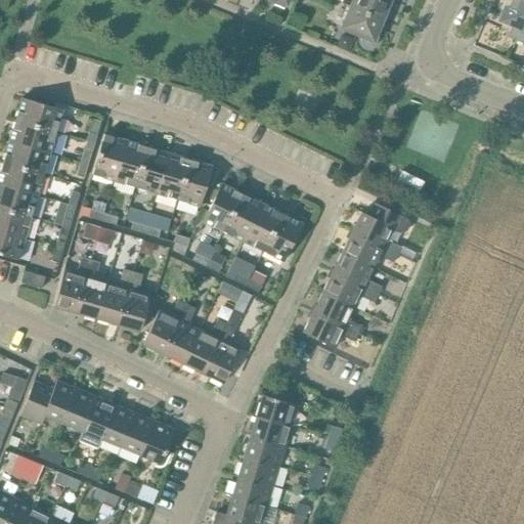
[(271,0),(272,0),(271,4),(284,9),(287,0),(271,0)]
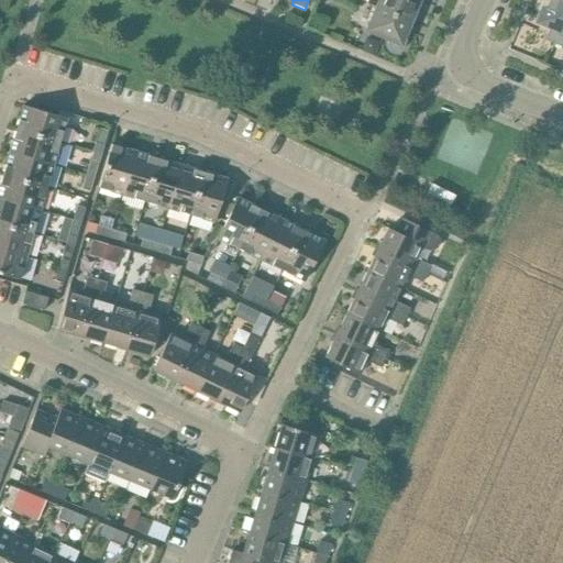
[(422,1),(418,0),(363,0),(363,2),(373,7),(409,22),(414,13),(417,14),(422,1)]
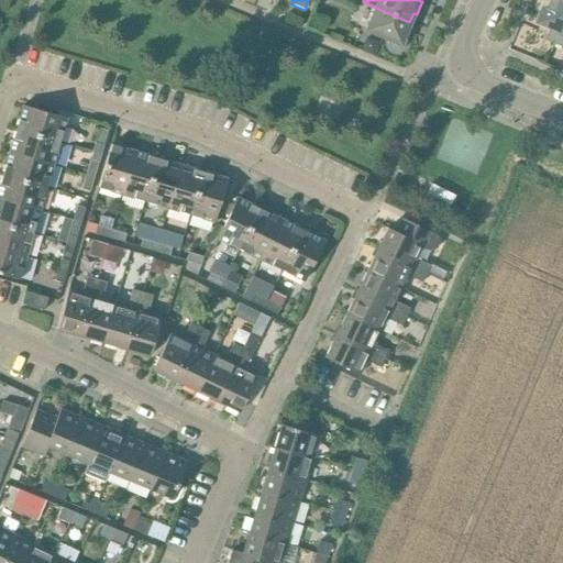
[(562,0),(551,0),(549,9),(545,8),(540,22),(556,29),(551,42),(562,46),(562,0)]
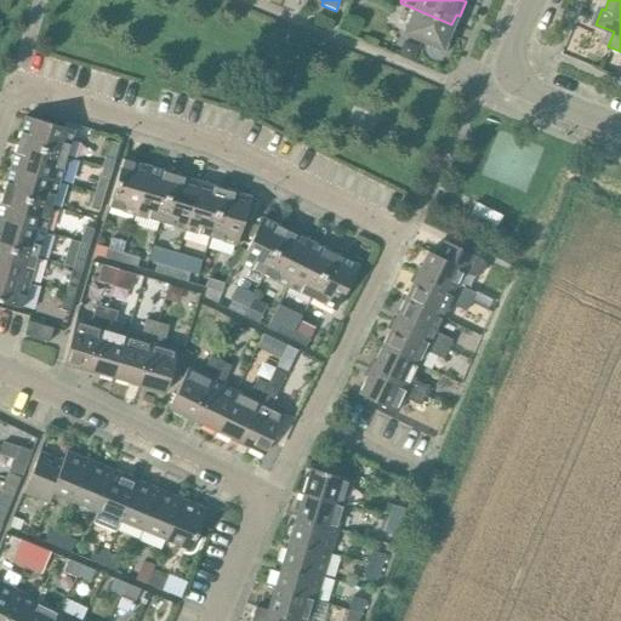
[(448,33),(451,24),(411,7),(400,33),(427,44),(426,50),(427,53),(431,57),(434,58),(438,58),(442,57),(444,52),(451,34),(448,33)]
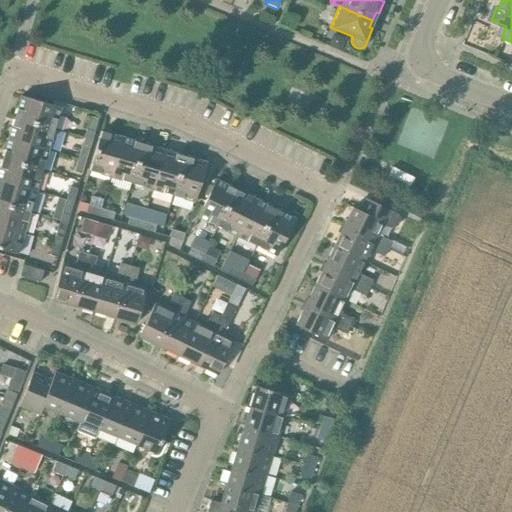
[(332,34),(328,45),(339,49),(343,38),(332,34)]
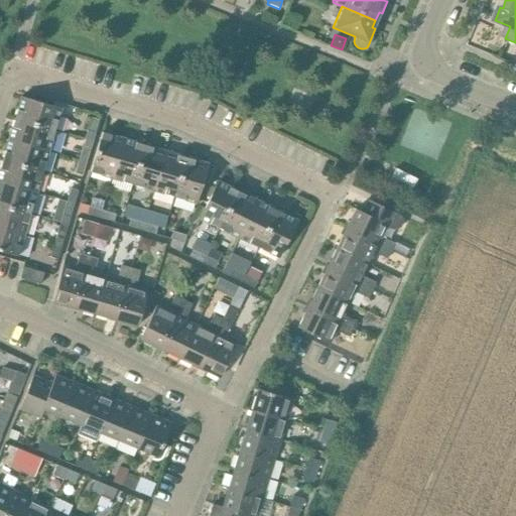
[(15,120),(54,131),(60,110),(21,98),(15,120)]
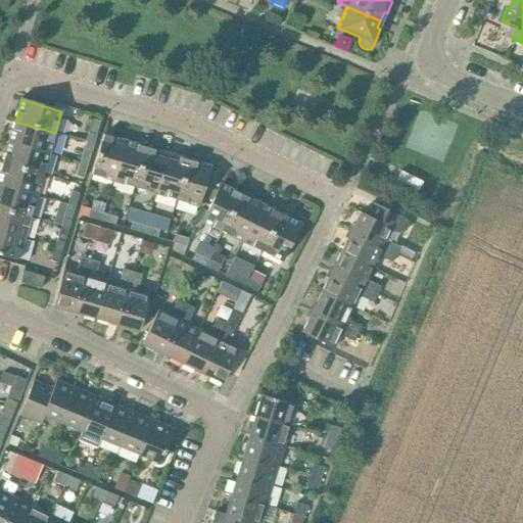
[(96,135),(100,122),(92,120),(88,133),(96,135)]
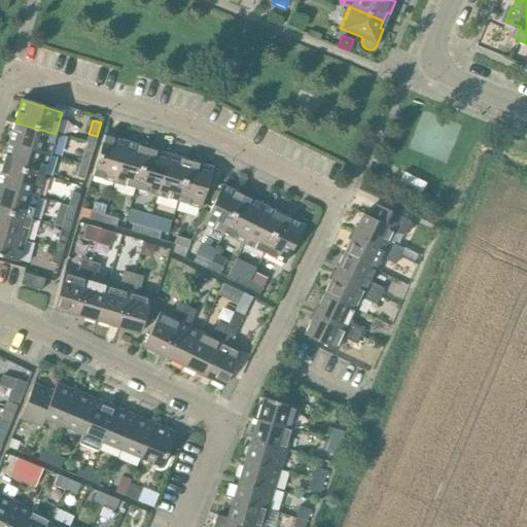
[(49,154),(56,134),(15,123),(9,143),(49,154)]
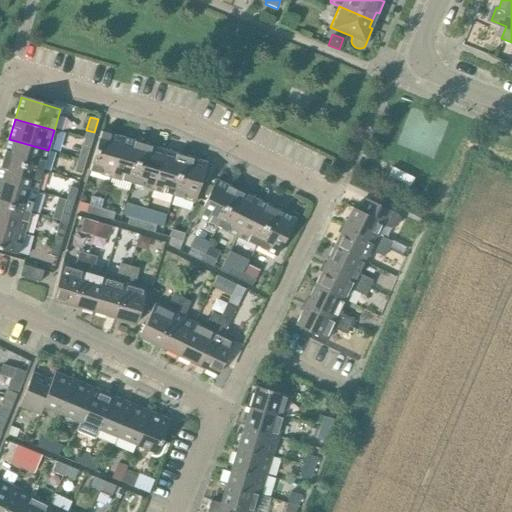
[(110,179),(122,138),(100,131),(88,172),(110,179)]
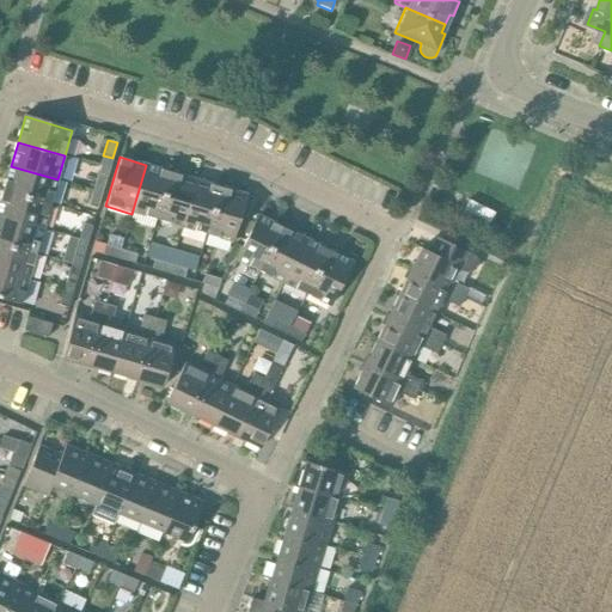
[(157,221),(171,172),(146,165),(132,214),(157,221)]
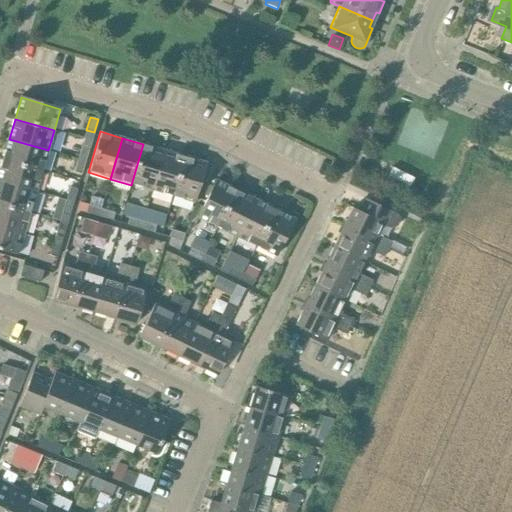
[(42,171),(48,150),(9,139),(3,160),(42,171)]
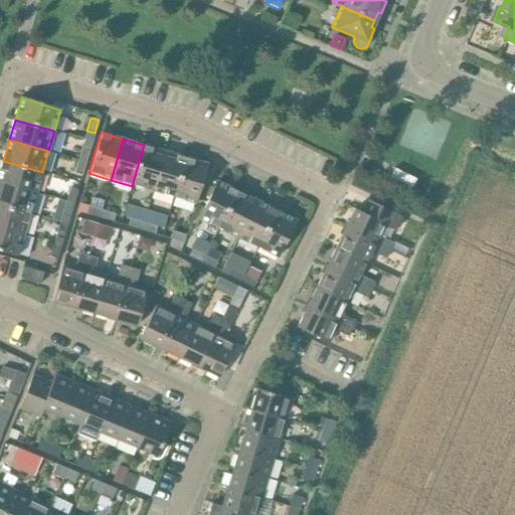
[(153,192),(164,151),(144,145),(132,186),(153,192)]
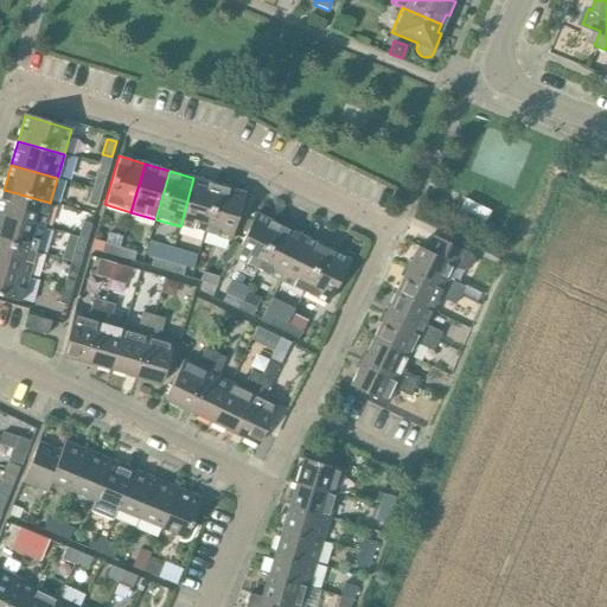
[(96,190),(101,191),(106,176),(97,172),(91,189),(96,190)]
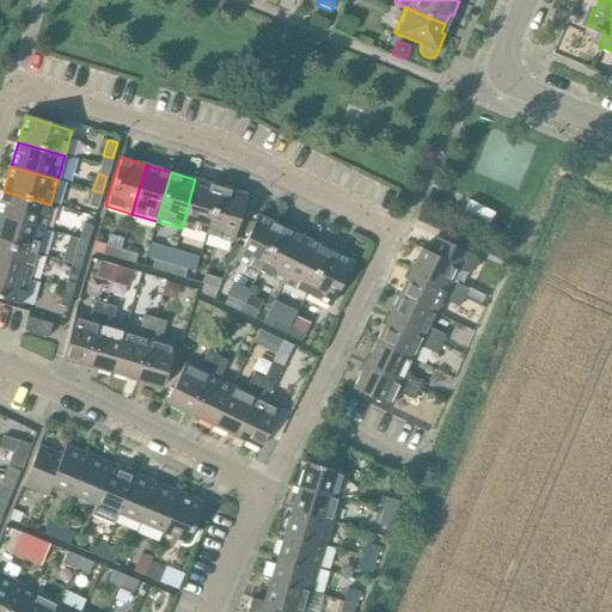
[(207,236),(221,187),(195,179),(182,228),(207,236)]
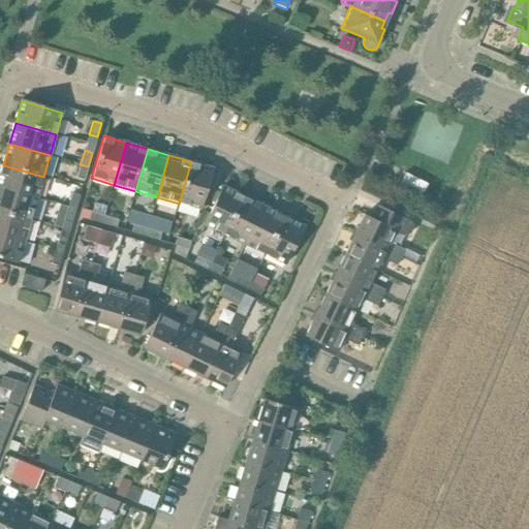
[(191,161),(179,204),(199,211),(212,167),(191,161)]
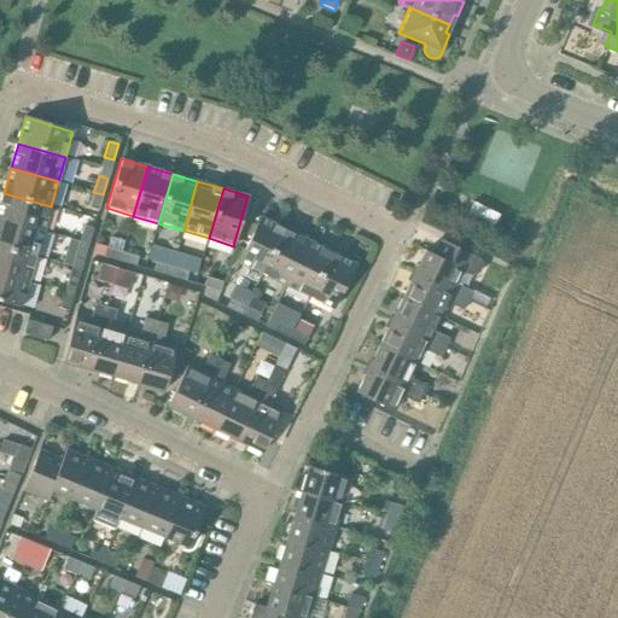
[(98,210),(103,194),(98,193),(93,192),(88,208),(98,210)]
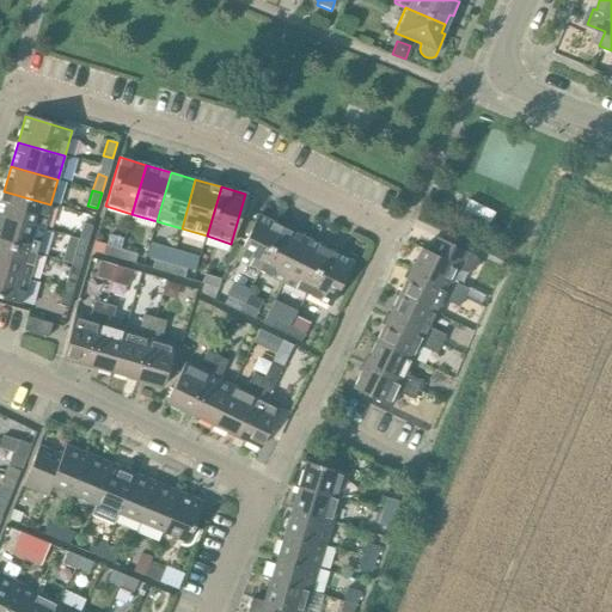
[(0,216),(42,230),(50,204),(4,191),(0,201),(0,216)]
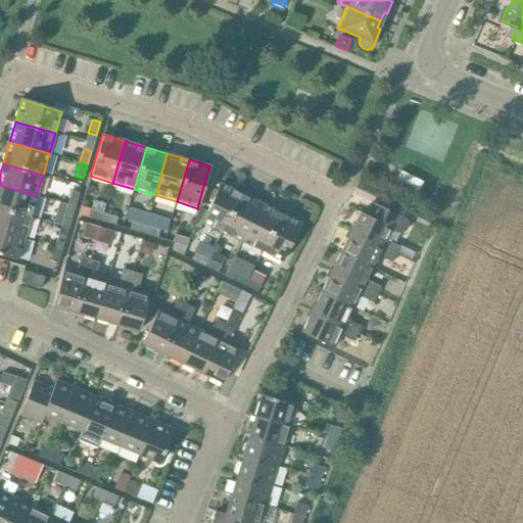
[(400,170),(396,177),(419,189),(423,181),(400,170)]
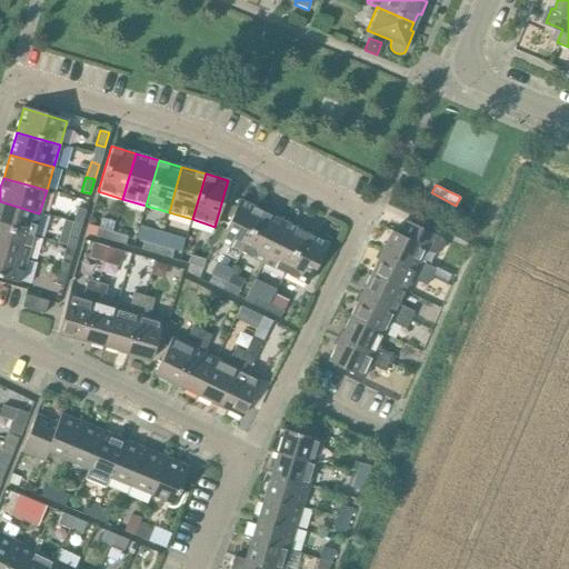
[(0,226),(32,236),(39,213),(0,201),(0,226)]
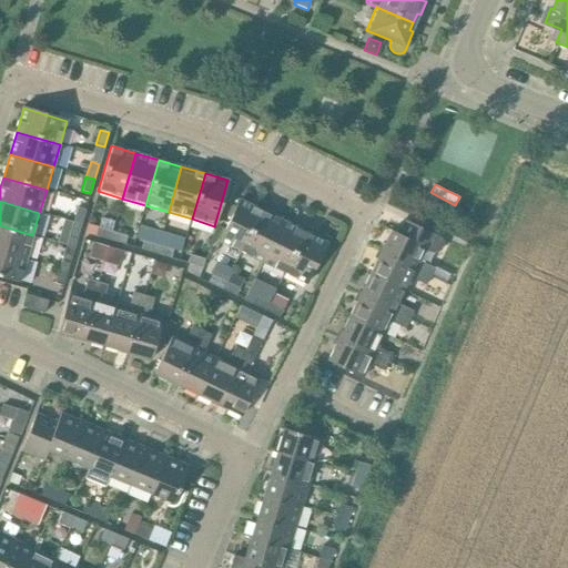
[(241,253),(261,212),(240,201),(219,242),(241,253)]
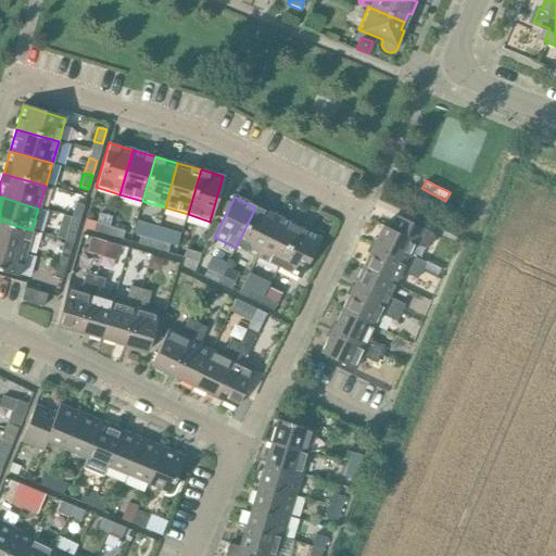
[(71,217),(79,219),(84,205),(75,202),(71,217)]
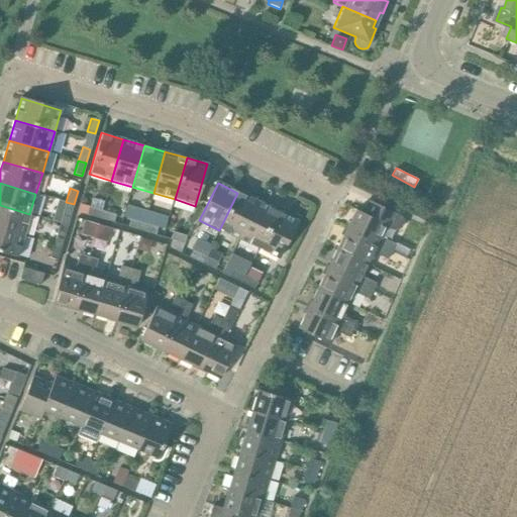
[(238,239),(257,203),(237,193),(219,230),(238,239)]
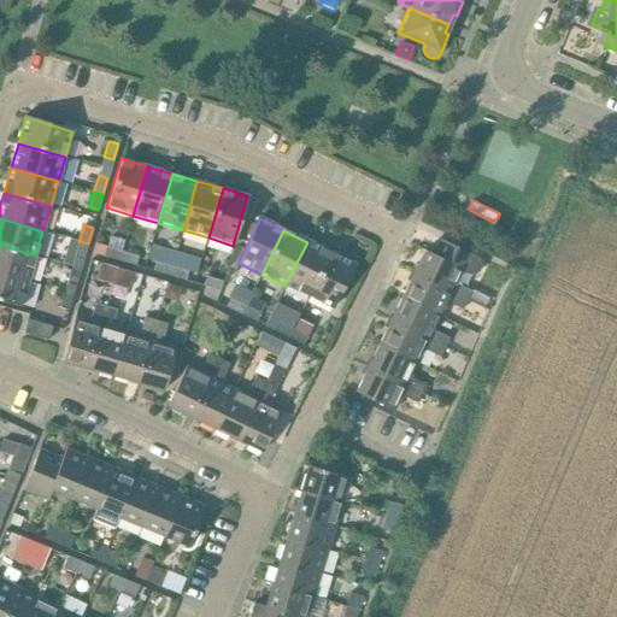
[(110,238),(107,247),(121,251),(123,242),(110,238)]
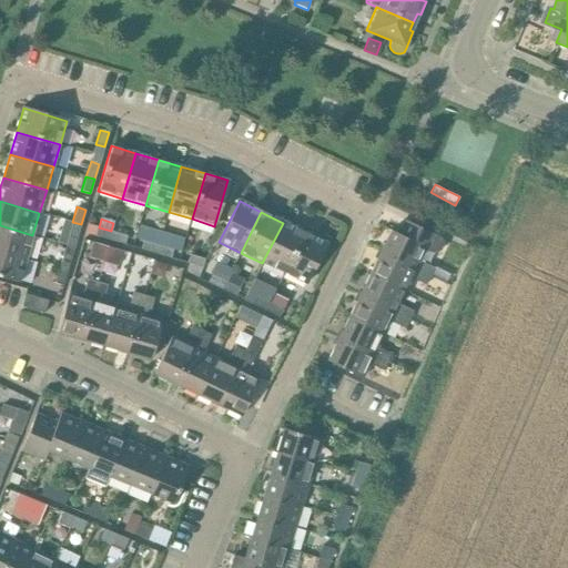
[(68,271),(81,224),(72,222),(59,269),(68,271)]
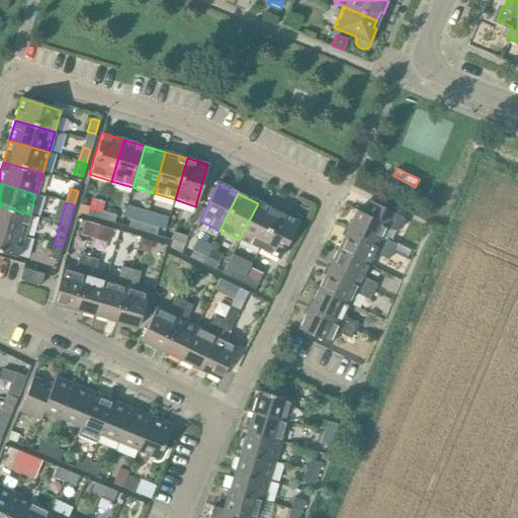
[(345,231),(392,253),(392,252),(399,256),(403,248),(396,245),(383,238),(387,229),(393,231),(397,231),(400,228),(402,225),(402,220),(400,217),(367,202),(362,214),(354,210),(345,231)]
